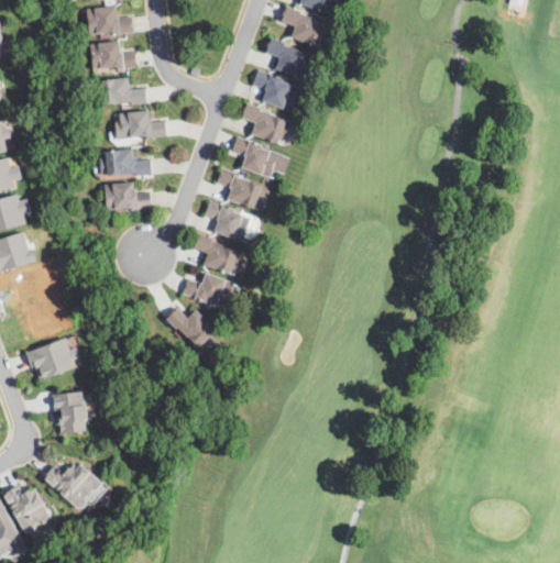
[(299,0),(299,2),(327,13),(331,0),(299,0)]
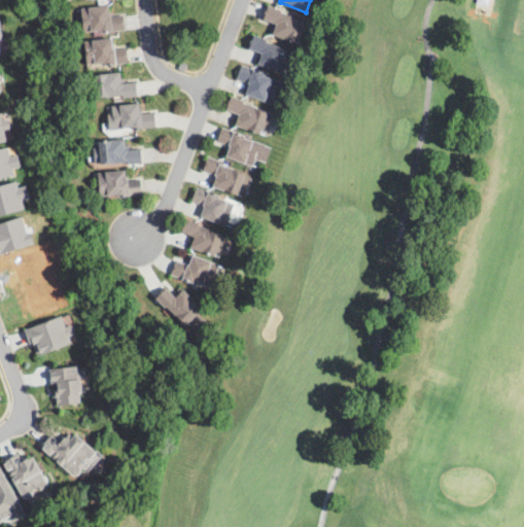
[(123,15),(110,16),(110,6),(80,8),(81,32),(124,30),(123,15)]
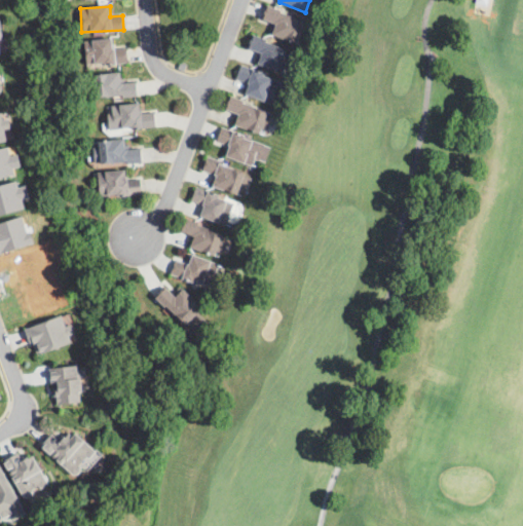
[(261,19),(273,23),(269,34),(296,43),(304,20),(265,6),(261,19)]
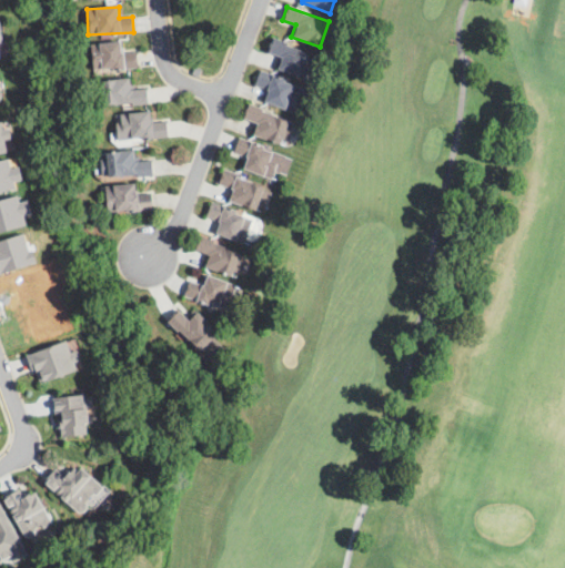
[(282,58),(279,68),(304,78),(313,54),(272,39),(268,52),(282,58)]
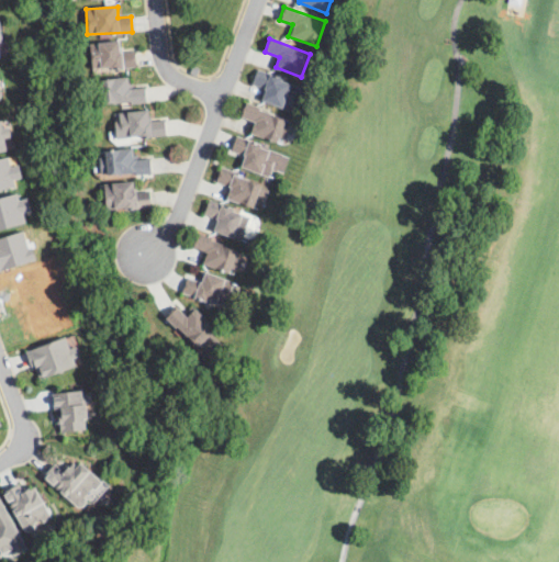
[(136,67),(135,52),(121,53),(121,42),(90,43),(91,69),(136,67)]
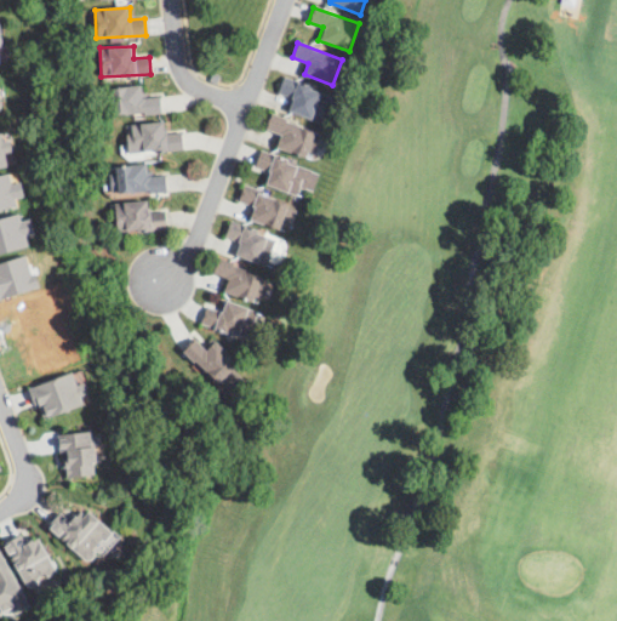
[(292,100),(287,109),(318,121),(329,96),(283,77),(275,92),(292,100)]
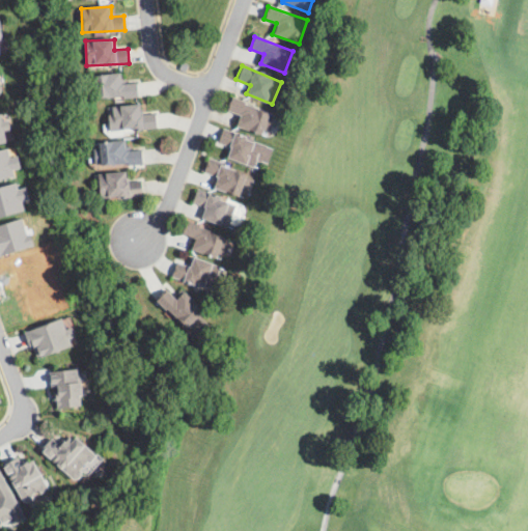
[(122,75),(96,76),(98,100),(138,98),(137,83),(122,84),(122,75)]
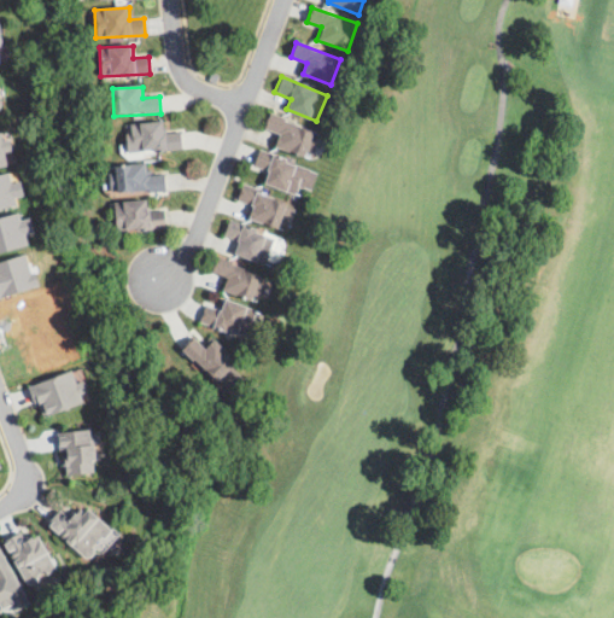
[(317,133),(269,115),(263,128),(280,134),(275,146),(308,159),(317,133)]
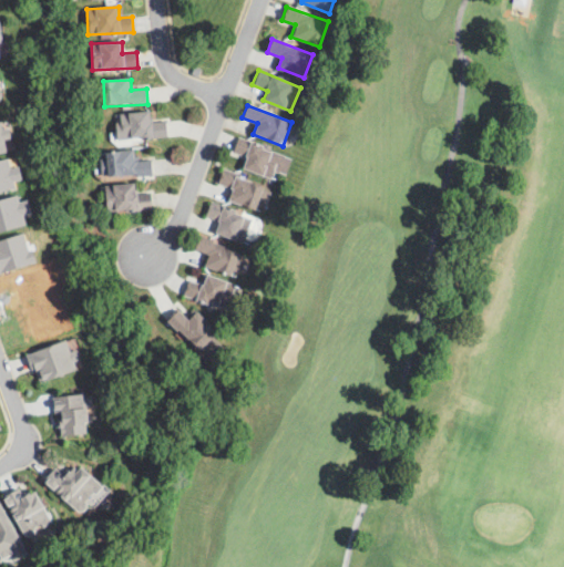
[(166,121),(152,122),(151,111),(115,114),(118,141),(168,136),(166,121)]
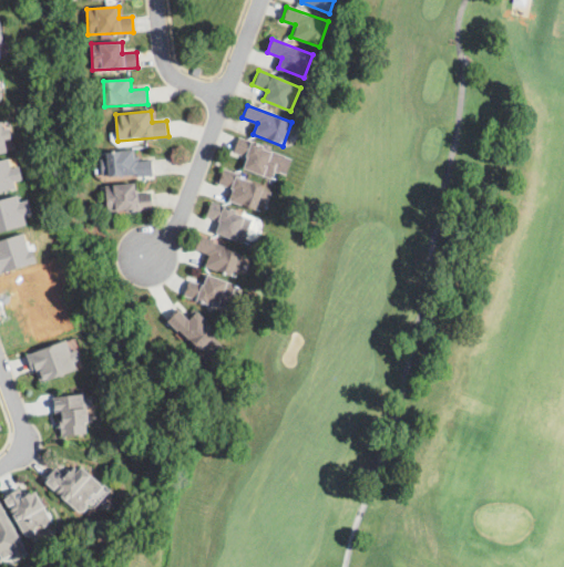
[(246,157),(243,169),(274,179),(283,154),(237,140),(233,153),(246,157)]
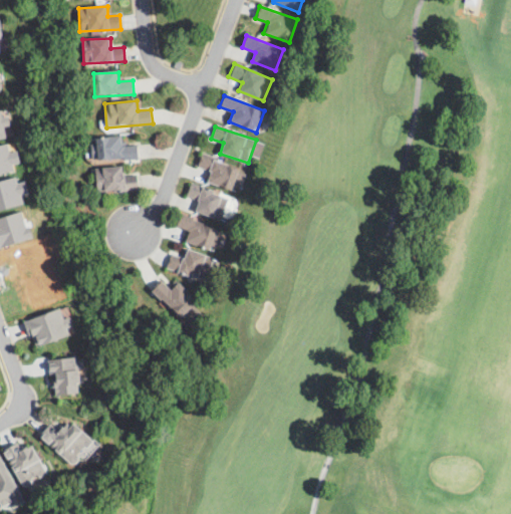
[(137,146),(122,146),(121,137),(93,139),(94,161),(138,159),(137,146)]
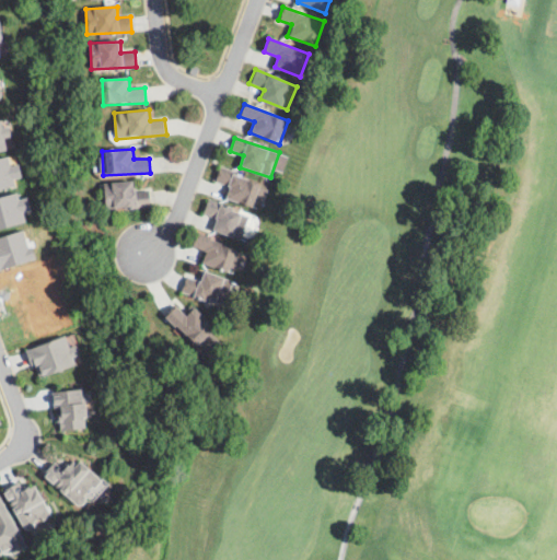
[(213,182),(229,187),(225,198),(256,209),(265,185),(218,170),(213,182)]
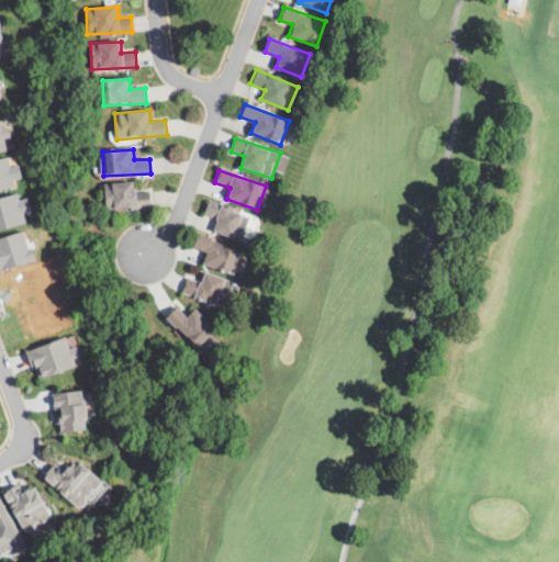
[(135,192),(134,182),(103,184),(105,211),(151,209),(149,191),(135,192)]
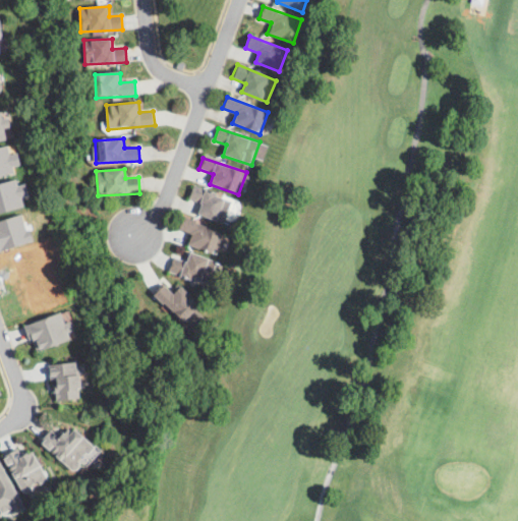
[(187,199),(200,205),(197,215),(224,224),(232,199),(192,186),(187,199)]
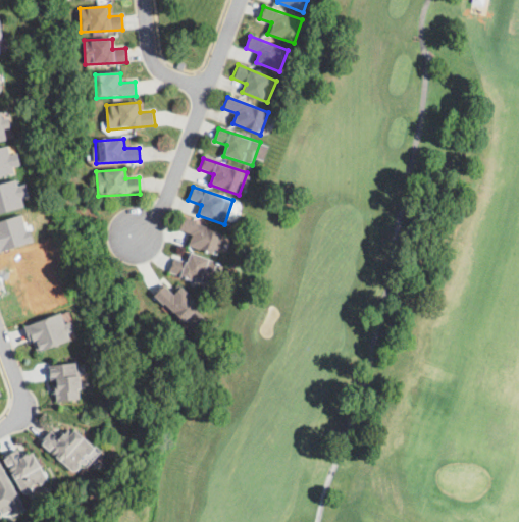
[(178,229),(193,236),(189,246),(215,256),(223,235),(183,217),(178,229)]
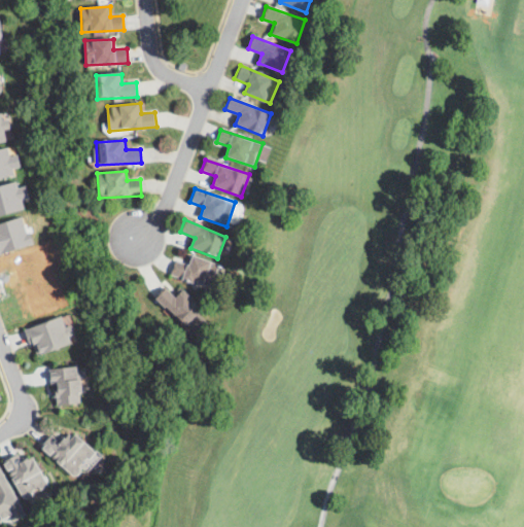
[(214,288),(220,265),(188,256),(186,265),(173,260),(169,277),(214,288)]
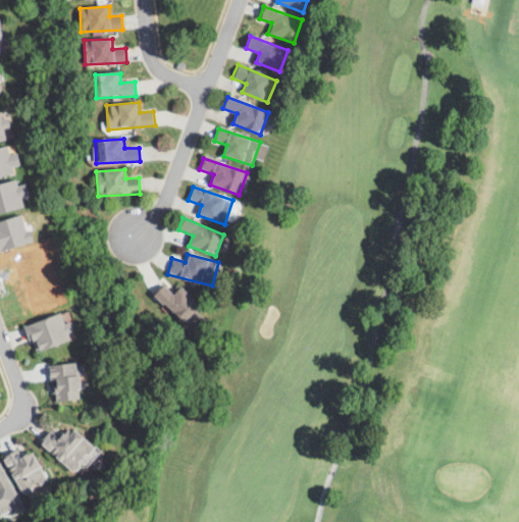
[(195,312),(200,307),(182,288),(173,295),(164,285),(155,294),(189,331),(202,320),(195,312)]
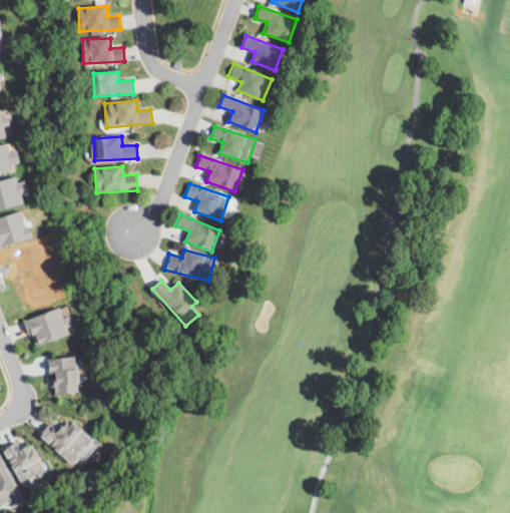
[(60,318),(56,319),(53,308),(17,320),(27,347),(65,334),(60,318)]
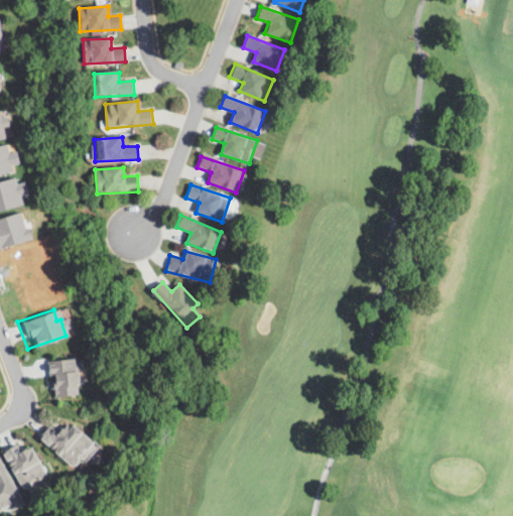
[(71,396),(68,359),(42,362),(45,398),(71,396)]
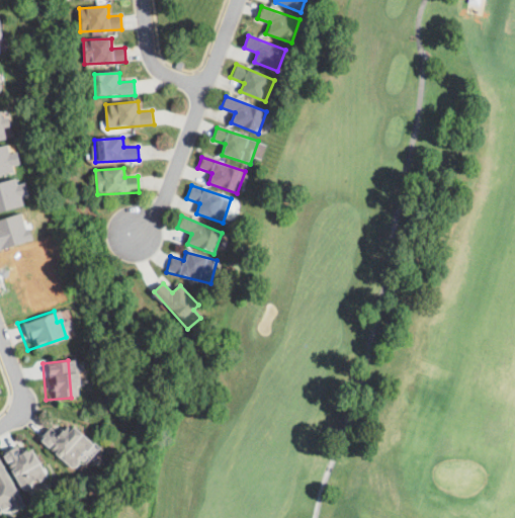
[(76,427),(69,435),(57,424),(41,440),(74,471),(97,447),(76,427)]
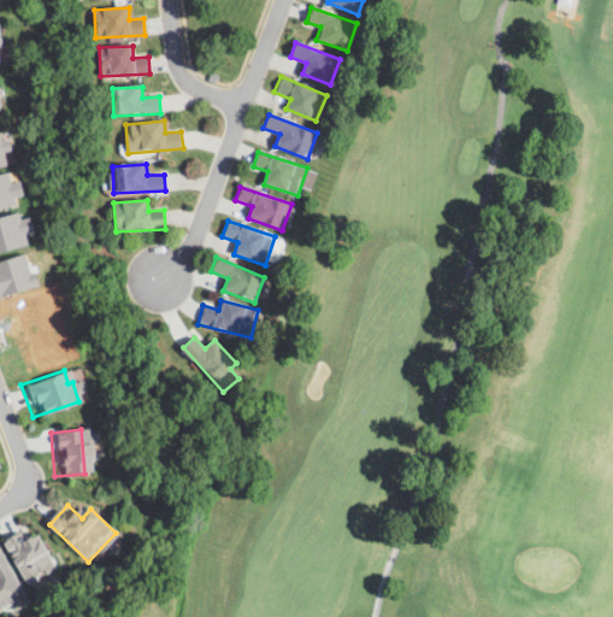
[(58,569),(33,527),(4,545),(29,587),(58,569)]
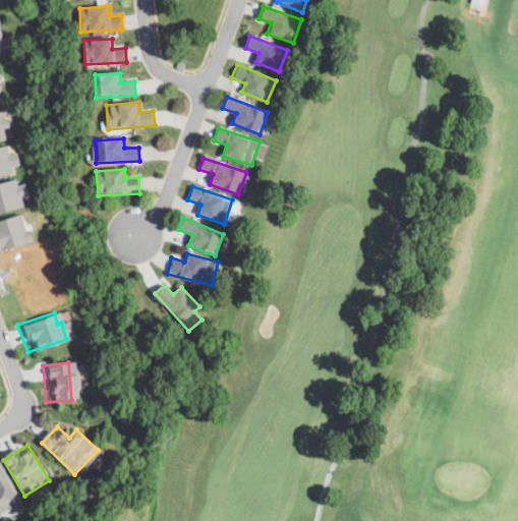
[(0,520),(23,510),(0,462),(0,520)]
